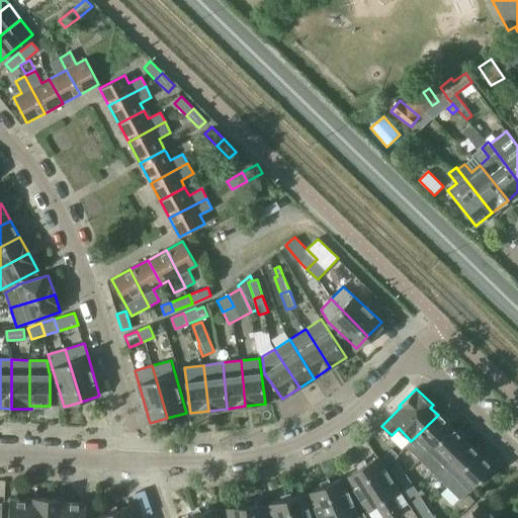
[(438,415),(411,441),(407,446),(420,459),(451,428),(438,415)]
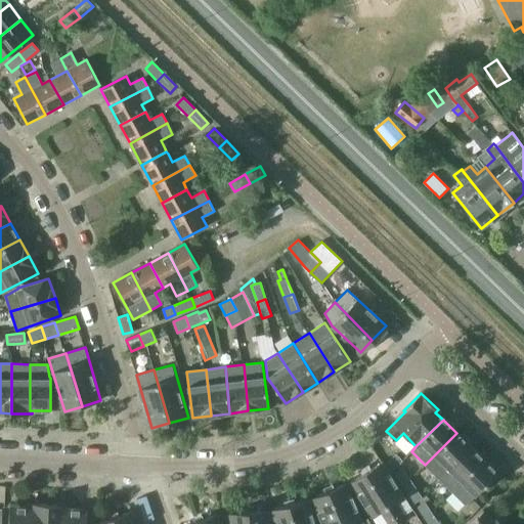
[(438,478),(469,446),(456,433),(425,465),(438,478)]
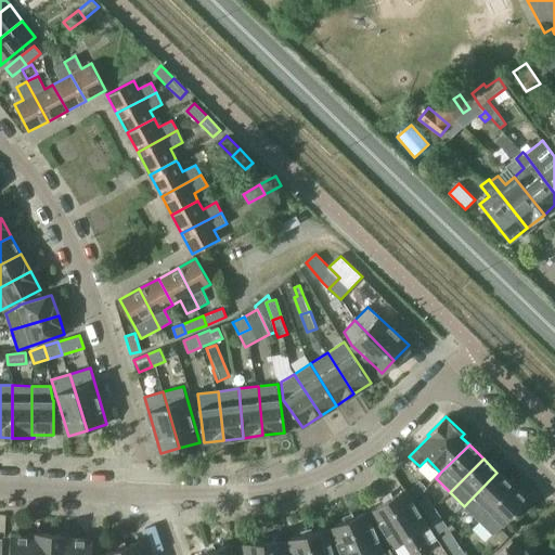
[(497,473),(464,506),(478,520),(512,487),(497,473)]
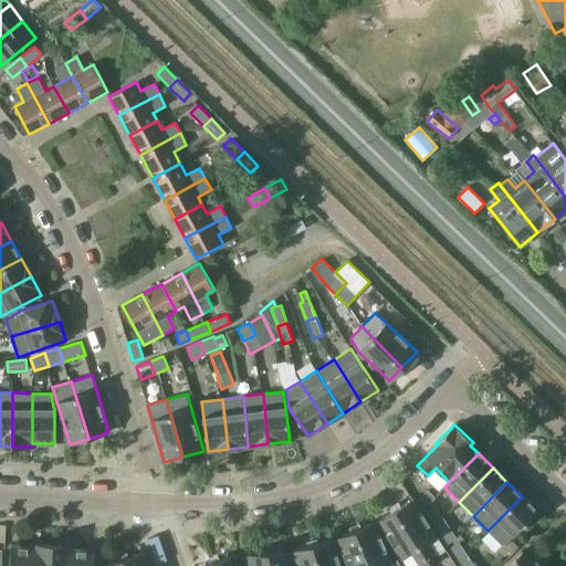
[(436,498),(435,496),(428,490),(415,503),(421,511),(436,498)]
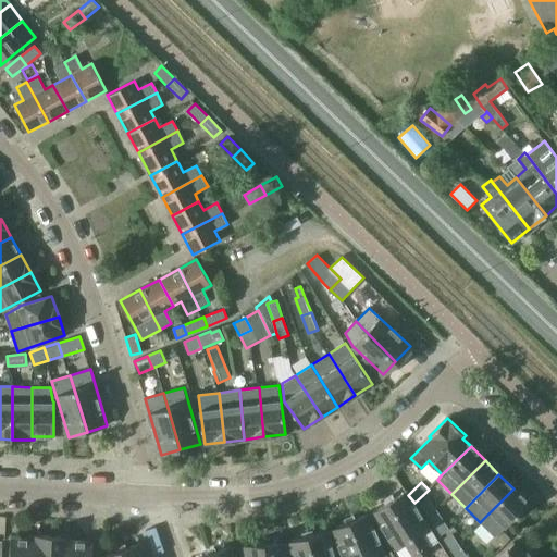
[(514,489),(480,522),(495,537),(529,504),(514,489)]
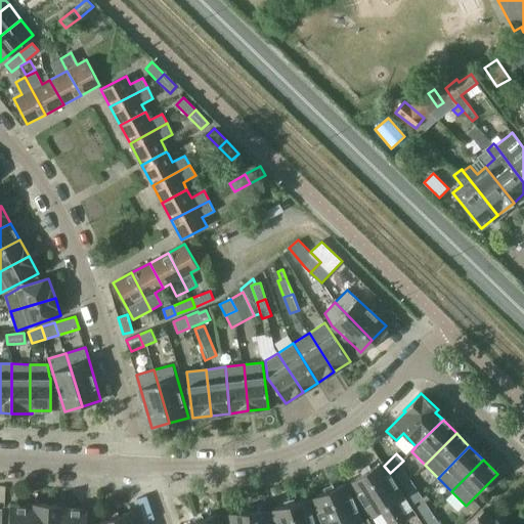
[(366,472),(399,523),(407,519),(396,500),(404,496),(390,473),(384,466),(382,462),(366,472)]
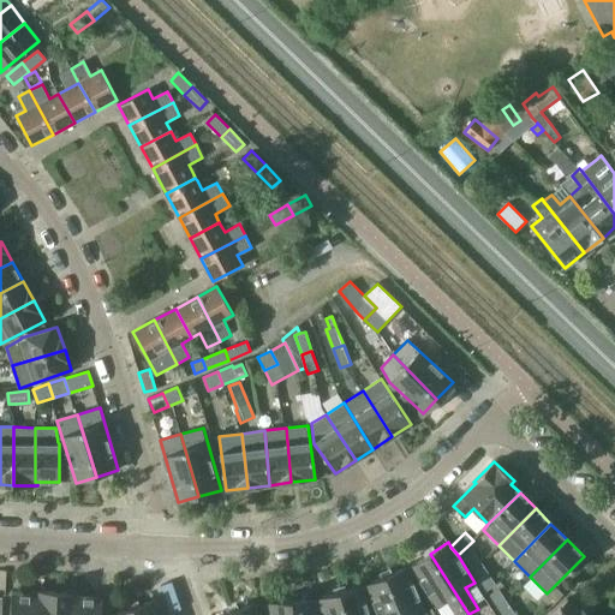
[(476,573),(485,567),(475,549),(464,555),(472,567),(476,573)]
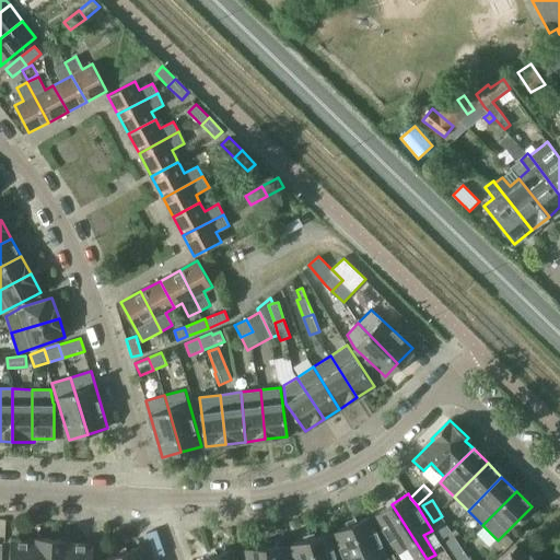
[(426,559),(427,559),(392,504),(375,514),(398,551),(407,546),(415,559),(426,559)]
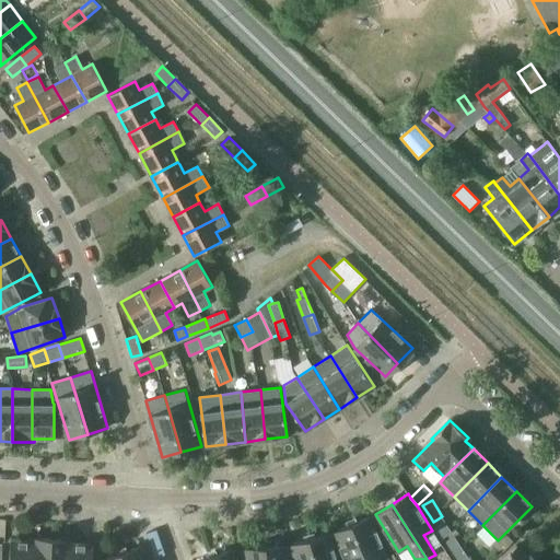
[(352,524),(366,559),(380,559),(388,557),(371,516),(352,524)]
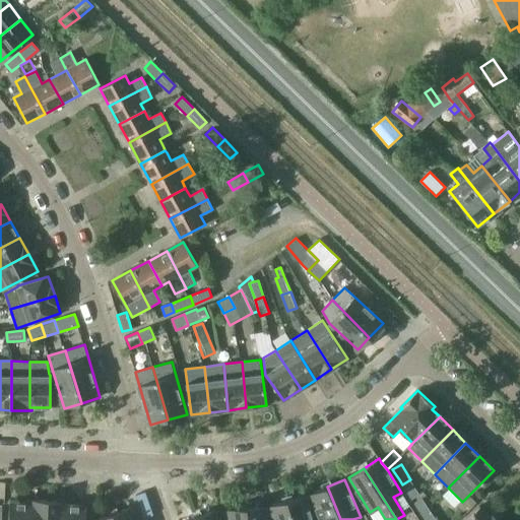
[(402,484),(411,499),(419,494),(410,479),(402,484)]
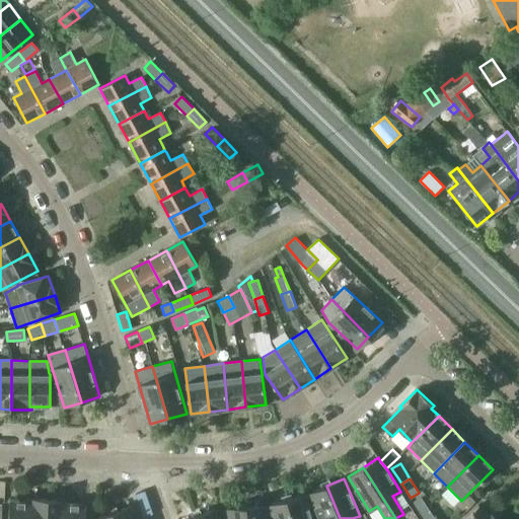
[(340,518),(326,486),(309,493),(320,518),(340,518)]
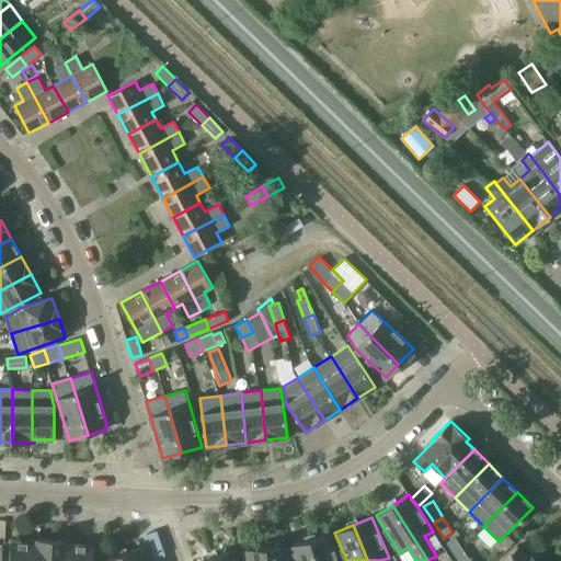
[(310,540),(316,560),(336,560),(330,534),(310,540)]
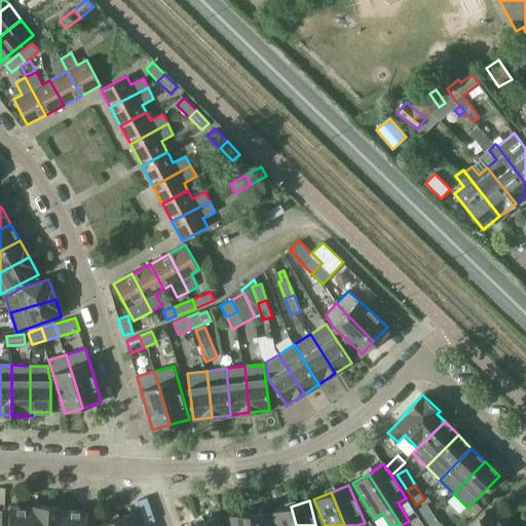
[(428,523),(437,518),(426,503),(418,509),(424,518),(428,523)]
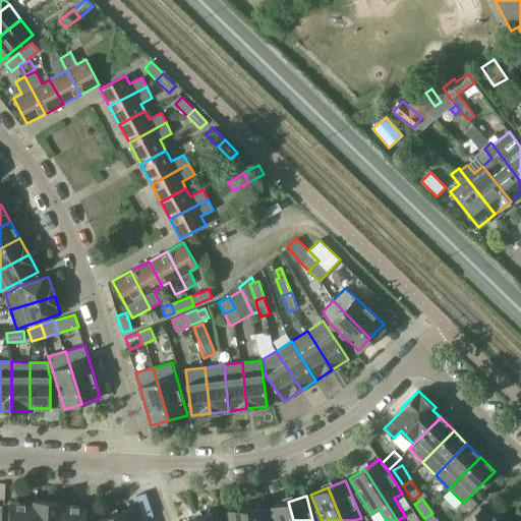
[(47,520),(48,501),(27,500),(27,503),(30,503),(29,520),(47,520)]
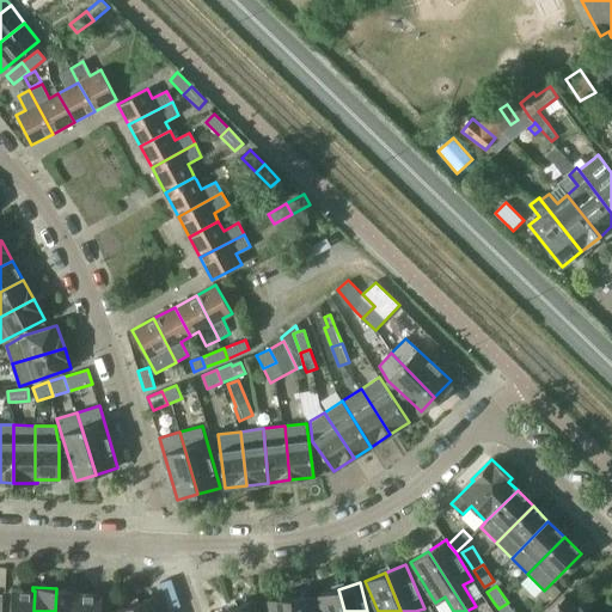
[(56,588),(55,611),(78,611),(79,593),(81,594),(81,589),(56,588)]
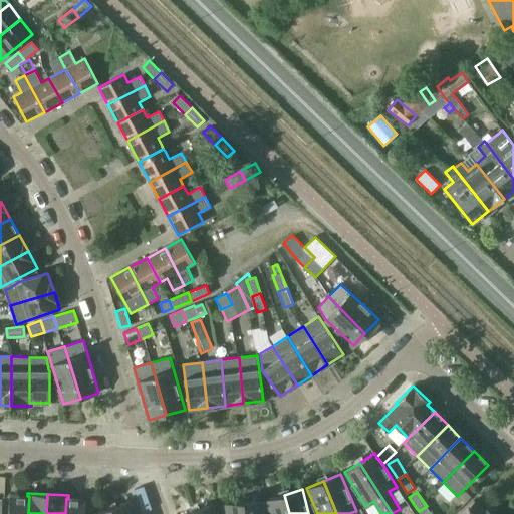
[(28,513),(29,496),(27,496),(10,495),(8,513),(28,513)]
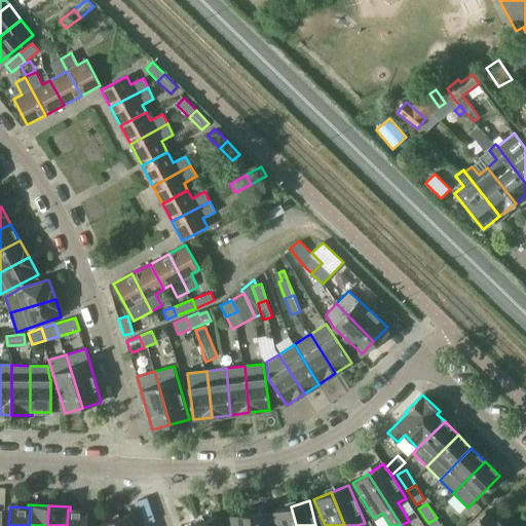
[(296,525),(291,506),(273,511),(277,525),(296,525)]
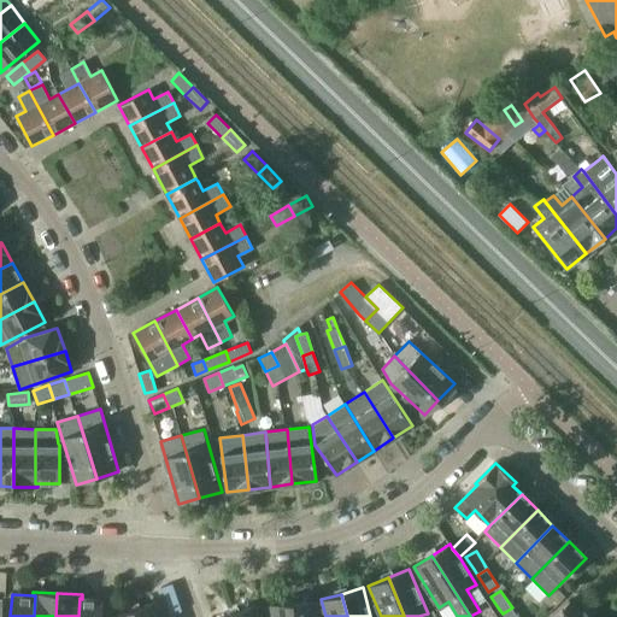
[(80,598),(78,616),(101,616),(103,599),(82,599),(80,598)]
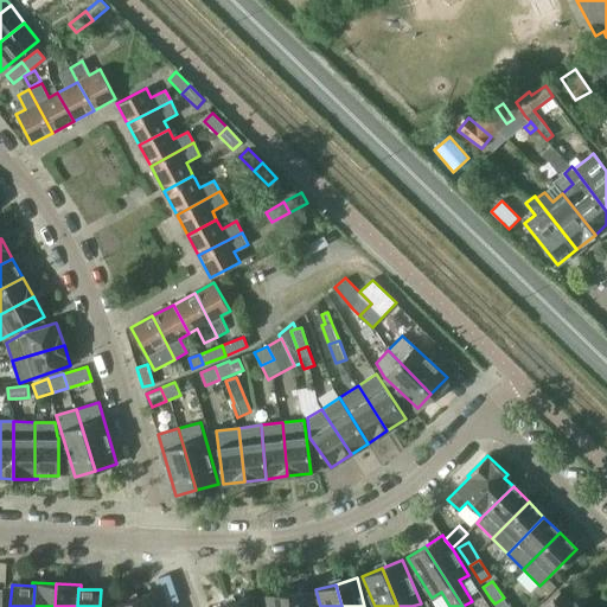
[(289,593),(291,606),(311,606),(310,590),(289,593)]
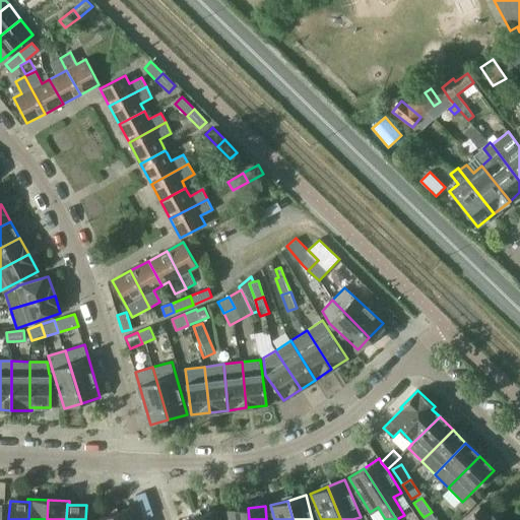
[(113,514),(115,519),(135,519),(131,507),(113,514)]
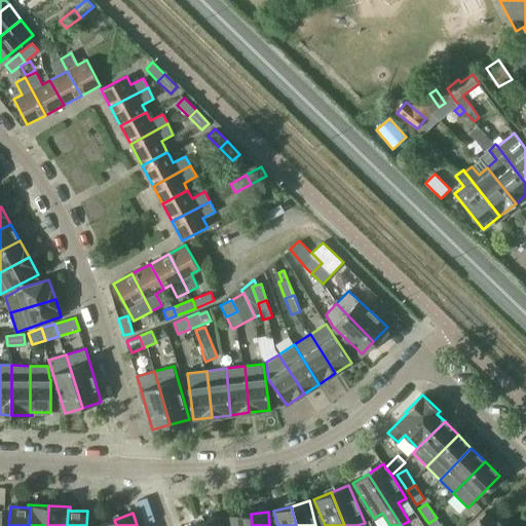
[(252,525),(251,514),(231,515),(232,525),(252,525)]
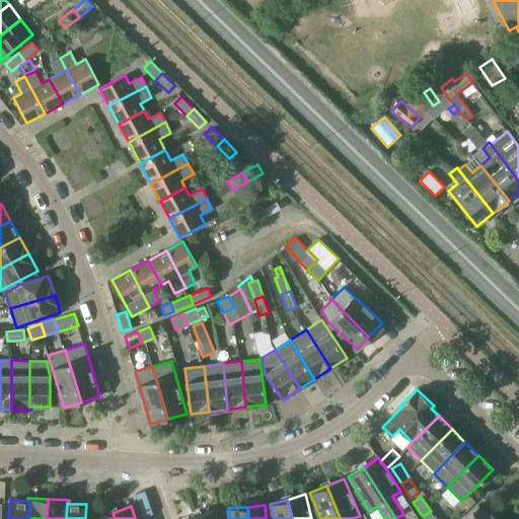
[(498,518),(490,510),(486,514),(478,507),(465,518),(498,518)]
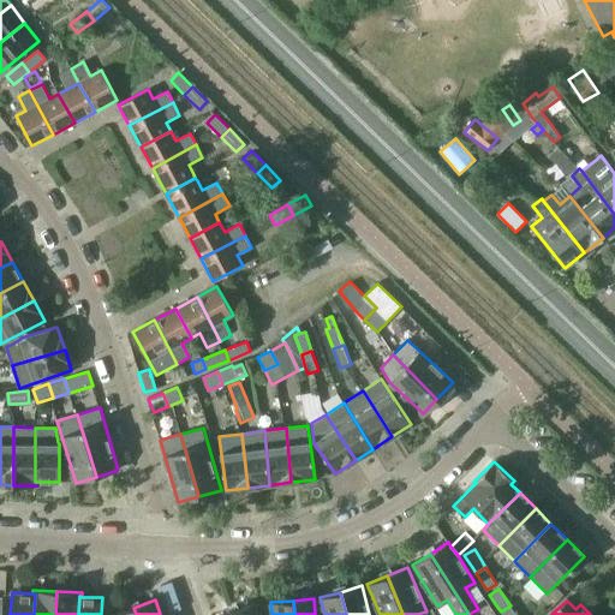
[(234,611),(236,614),(258,614),(255,603),(234,611)]
